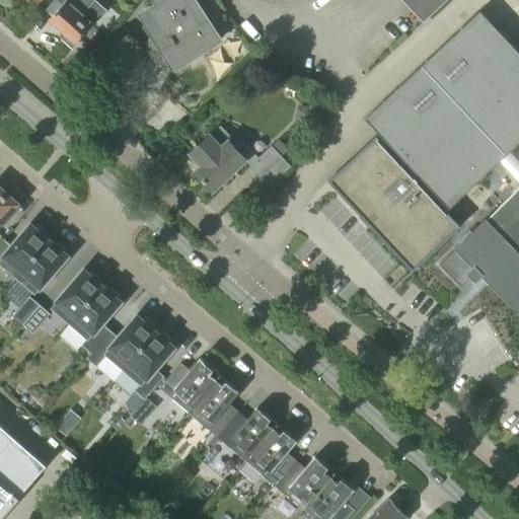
[(55,0),(47,11),(53,17),(50,21),(65,35),(61,41),(72,51),(79,44),(78,43),(93,24),(83,15),(95,1),(93,0),(55,0)]
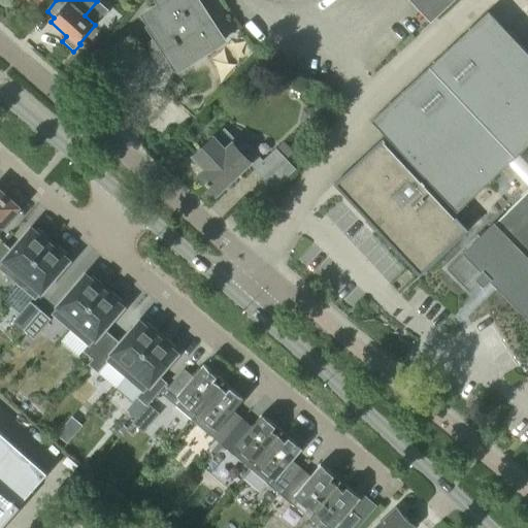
[(156,0),(159,4),(143,15),(150,25),(144,27),(154,40),(150,43),(150,44),(150,46),(150,48),(150,52),(151,55),(152,56),(153,58),(154,61),(156,63),(157,64),(158,65),(160,66),(162,67),(163,68),(167,69),(170,66),(175,73),(225,40),(197,0),(156,0)]
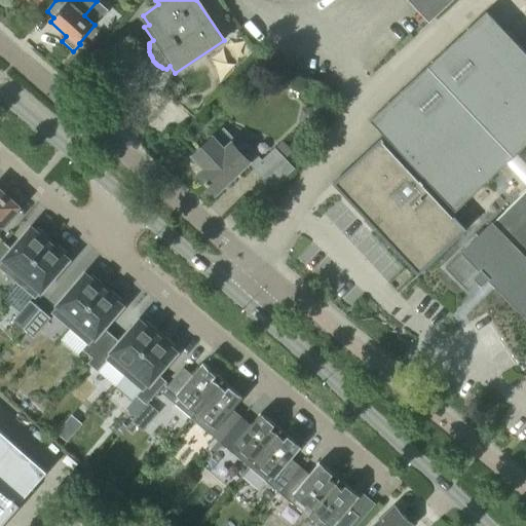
[(408,0),(429,23),(453,0),(408,0)]
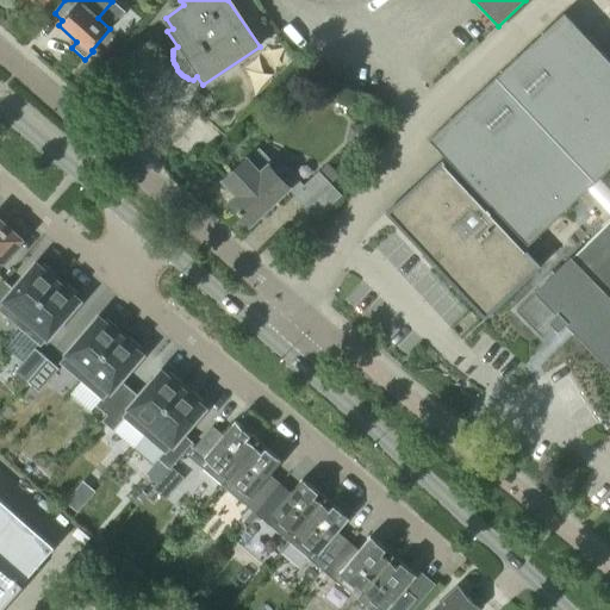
[(609,167),(609,61),(565,13),(430,139),(529,246),(609,167)]
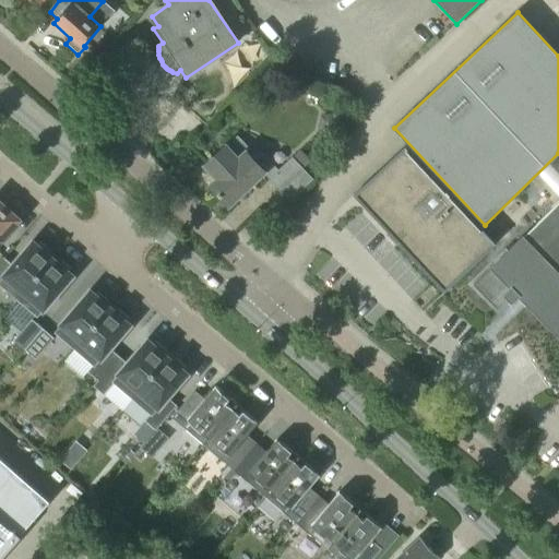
[(322,116),(319,127),(328,134),(340,129),(340,120),(334,113),(322,116)]
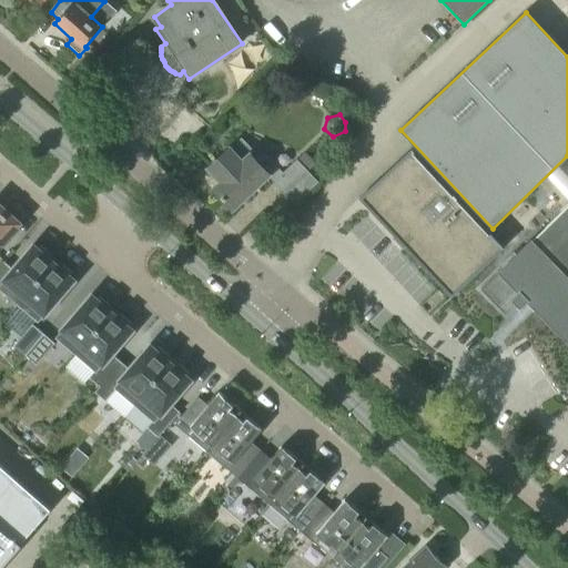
[(316,165),(305,153),(283,174),(265,156),(262,160),(242,139),(209,169),(221,182),(214,189),(234,210),(270,176),(285,194),(316,165)]
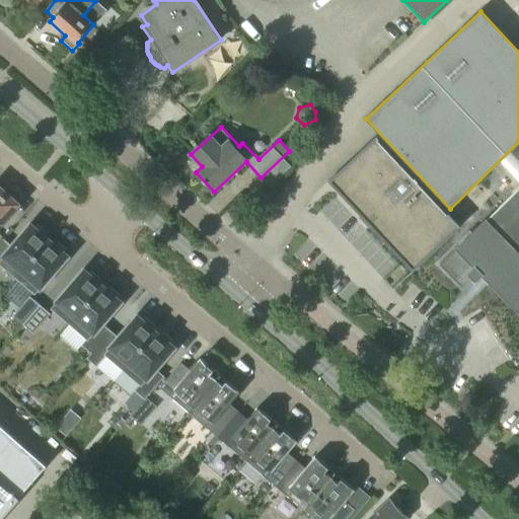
[(379,139),(377,137),(330,181),(414,270),(460,226),(449,213),(447,215),(378,140),(379,139)]
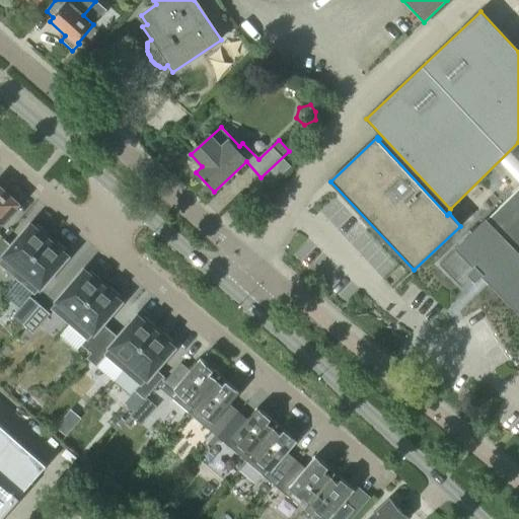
[(0,226),(18,205),(0,188),(0,226)]
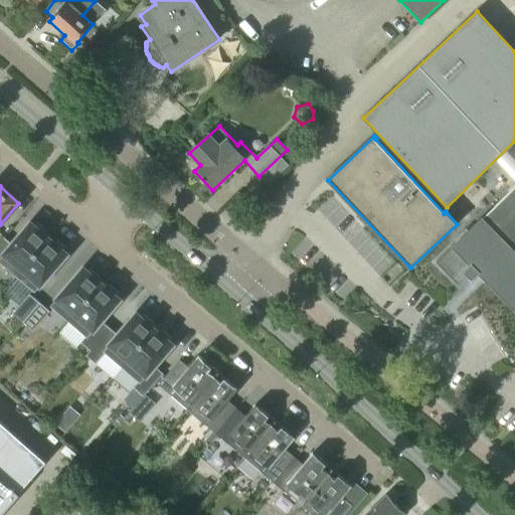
[(514,186),(483,217),(482,216),(452,246),(453,247),(437,264),(458,286),(468,277),(472,281),(479,274),(514,309),(514,186)]
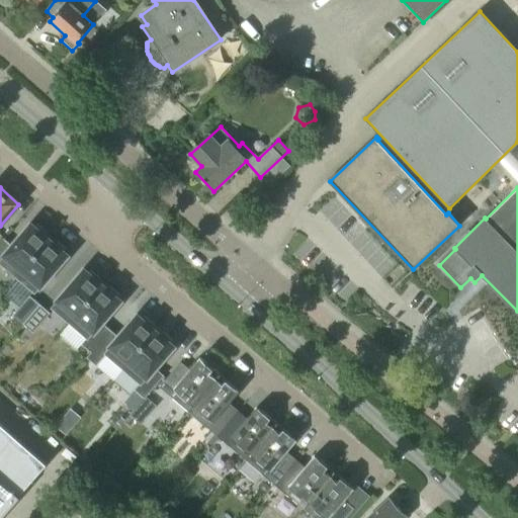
[(0,264),(16,279),(52,238),(37,226),(34,229),(30,225),(12,246),(4,239),(0,243),(0,264)]
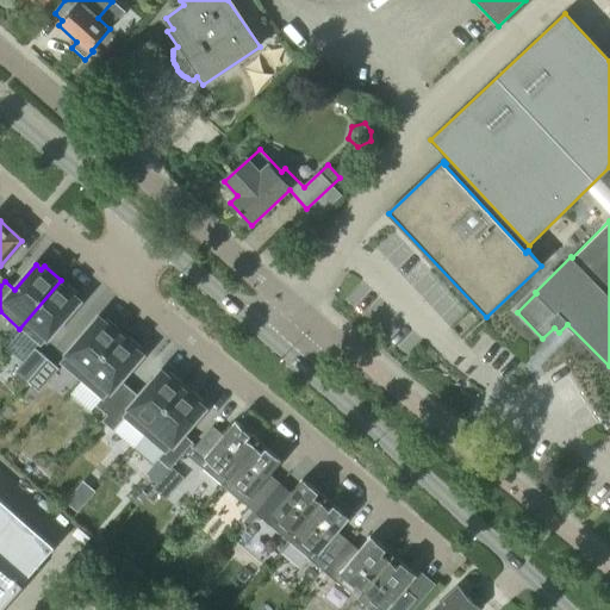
[(78,294),(61,280),(19,329),(41,347),(80,303),(75,298),(78,294)]
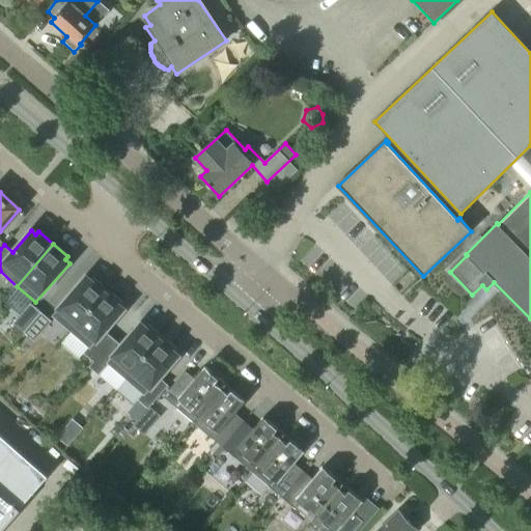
[(86,277),(52,316),(72,333),(108,290),(92,278),(90,281),(86,277)]
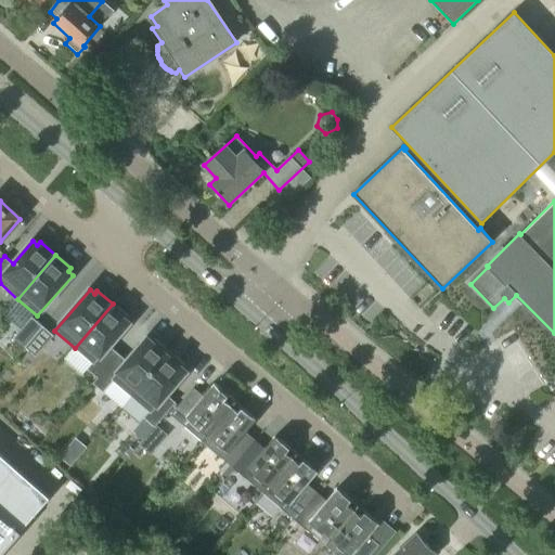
[(113,304),(75,348),(92,363),(87,370),(98,378),(99,379),(119,356),(110,347),(129,324),(125,320),(128,317),(113,304)]
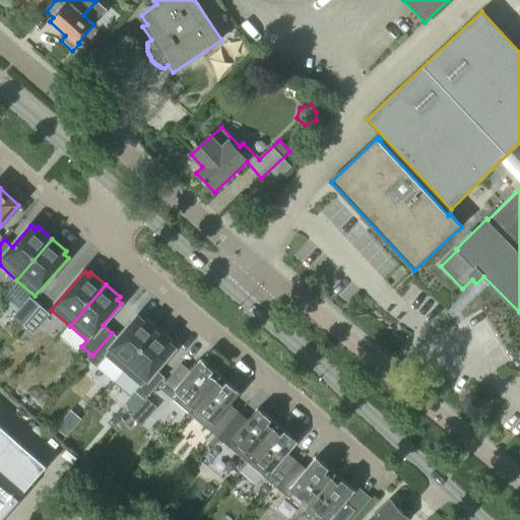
[(40,307),(29,299),(12,318),(23,327),(40,307)]
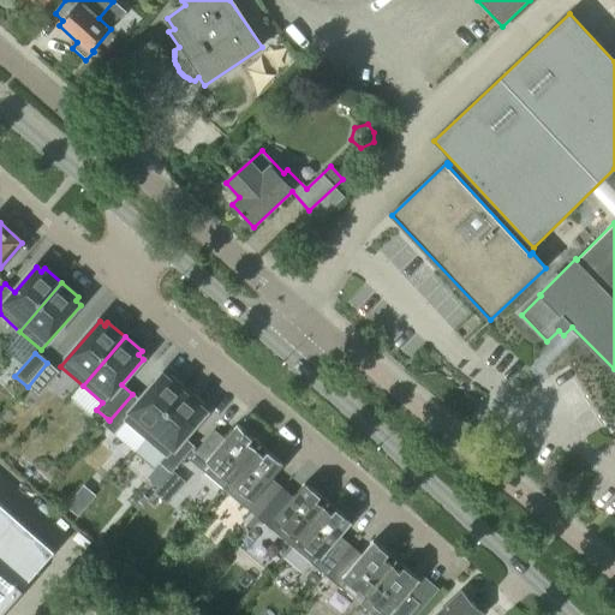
[(59,374),(47,363),(28,387),(40,396),(59,374)]
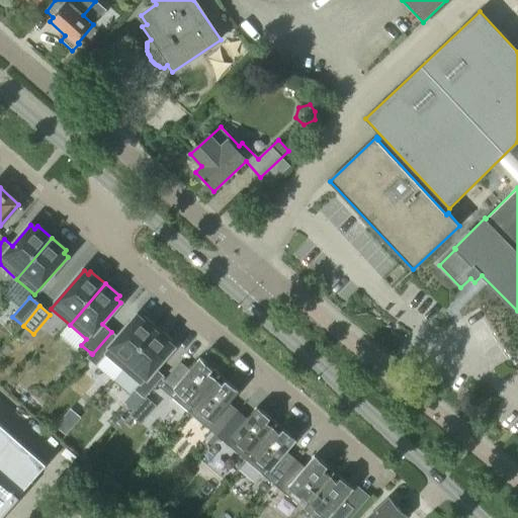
[(91,353),(87,358),(96,366),(105,356),(122,370),(123,371),(160,331),(144,317),(141,320),(137,317),(118,338),(111,332),(92,354),(91,353)]
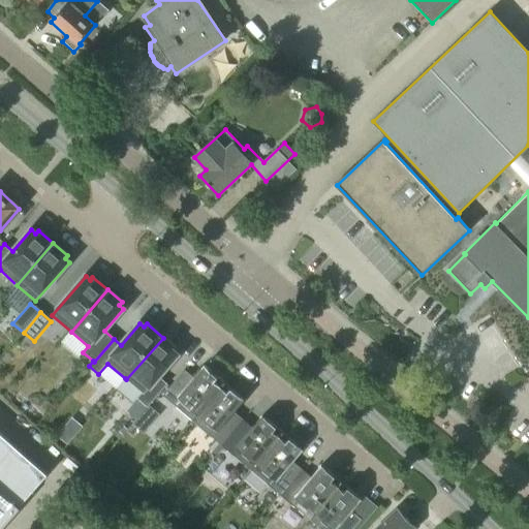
[(163,338),(126,379),(142,393),(137,399),(148,407),(167,384),(159,377),(178,355),(174,351),(176,348),(163,338)]
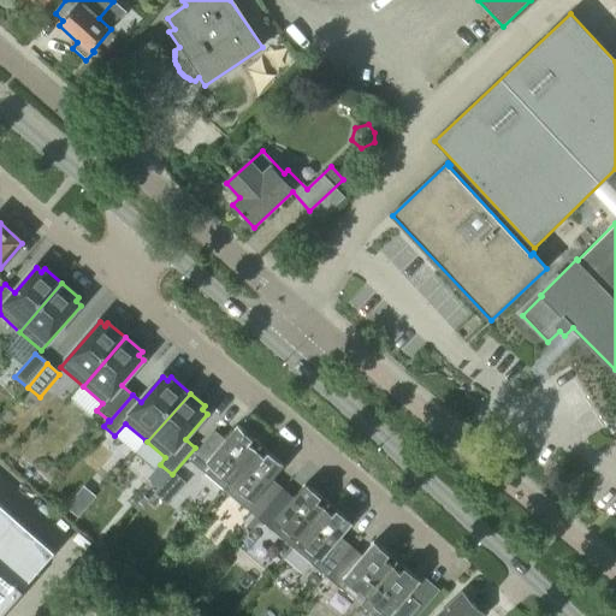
[(215,431),(190,461),(224,490),(261,446),(238,426),(226,440),(215,431)]
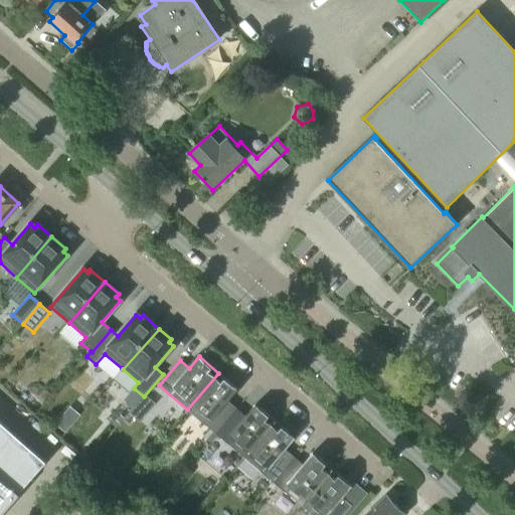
[(218,373),(187,409),(216,434),(237,408),(228,401),(238,389),(218,373)]
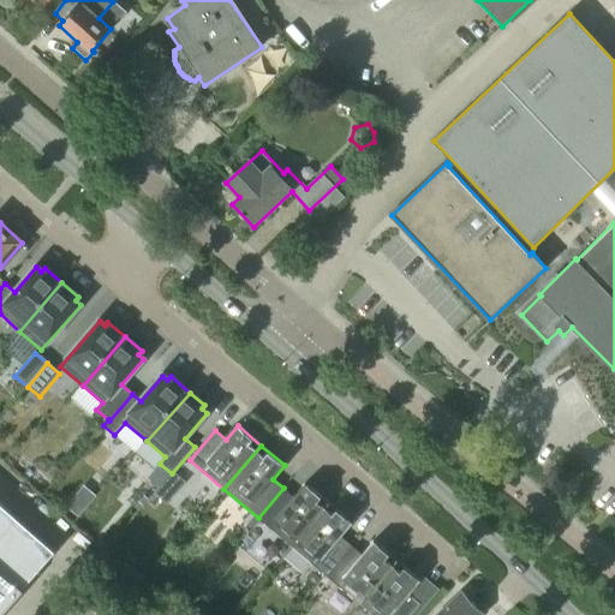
[(292,547),(329,503),(305,483),(294,497),(284,488),(258,518),(292,547)]
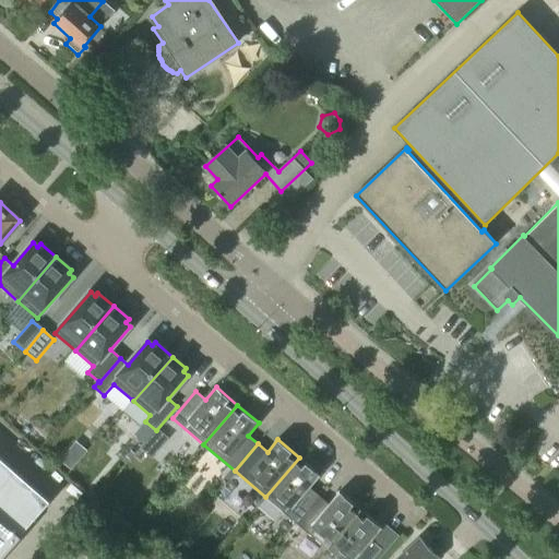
[(69,452),(61,462),(71,471),(80,462),(69,452)]
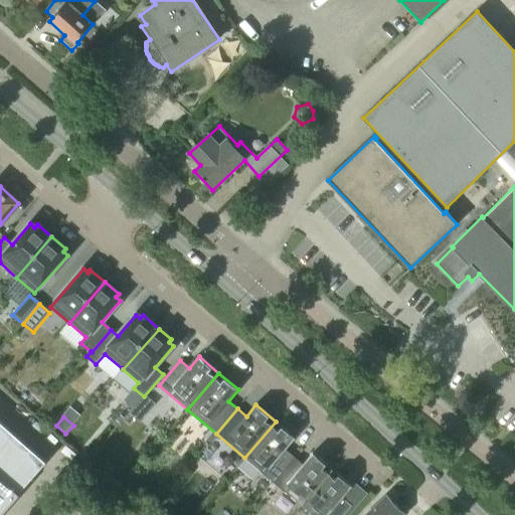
[(0,421),(0,514),(46,463),(0,421)]
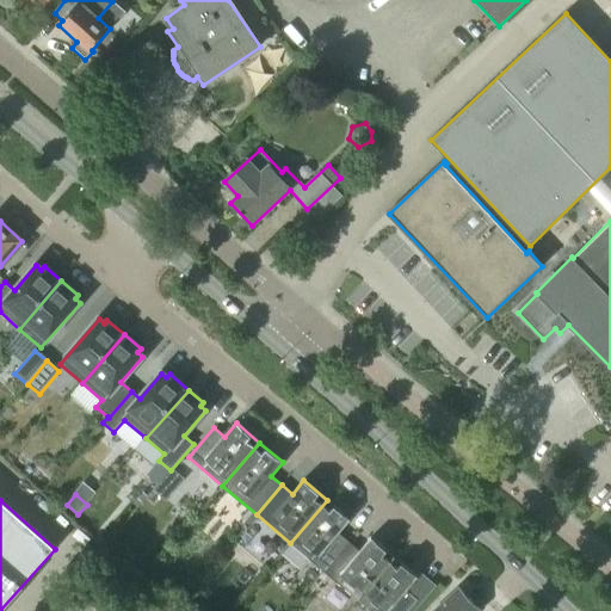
[(291,544),(323,572),(349,542),(338,534),(356,513),(341,503),(337,508),(327,500),(290,543),(291,544)]
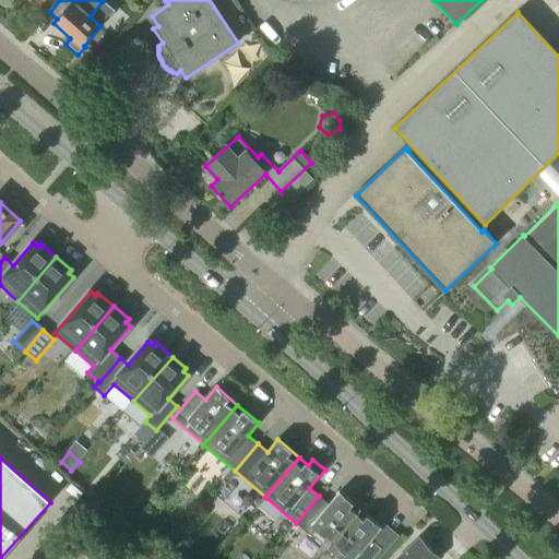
[(310,535),(326,549),(360,510),(340,491),(329,504),(319,496),(296,523),(310,535)]
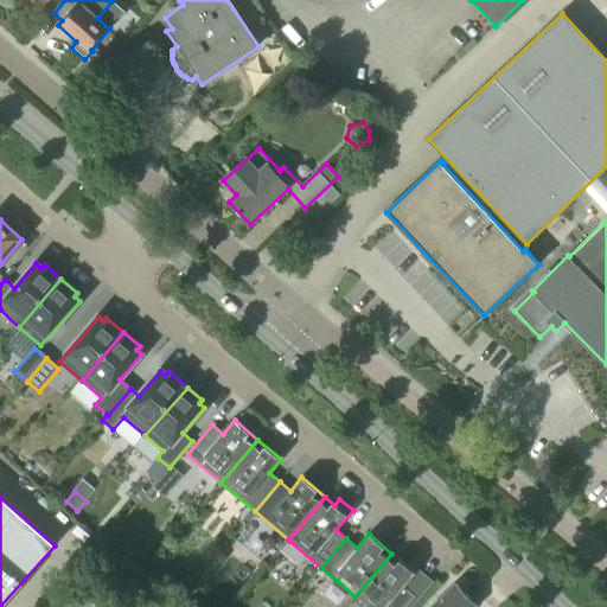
[(391,554),(355,596),(366,606),(365,606),(404,606),(414,596),(403,587),(415,573),(391,554)]
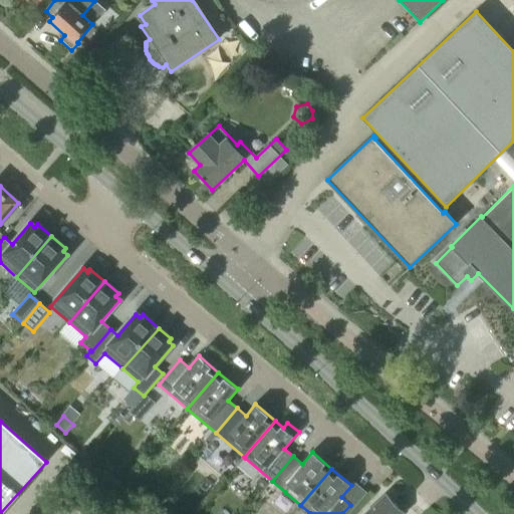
[(404,513),(386,494),(364,513),(404,513)]
